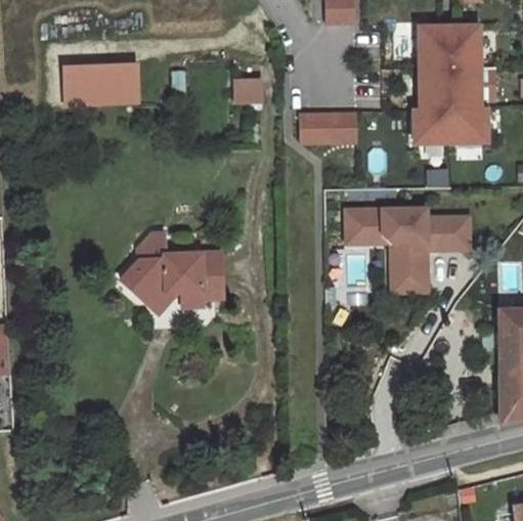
[(322,0),(323,20),(353,19),(352,0),(322,0)]
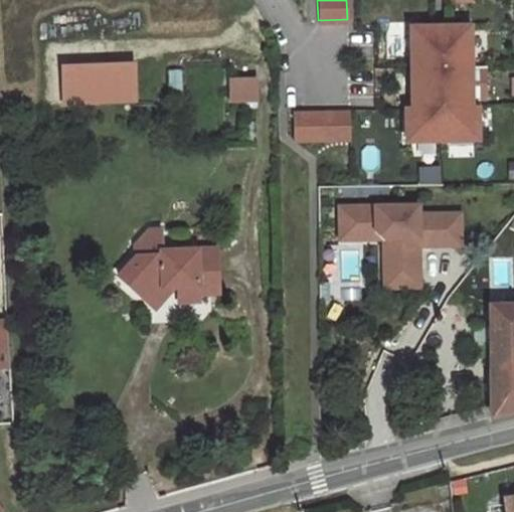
[(469,105),(468,23),(442,24),(442,32),(436,32),(436,24),(409,24),(410,106),(404,106),(405,138),(408,138),(439,137),(476,137),(475,105),(469,105)]
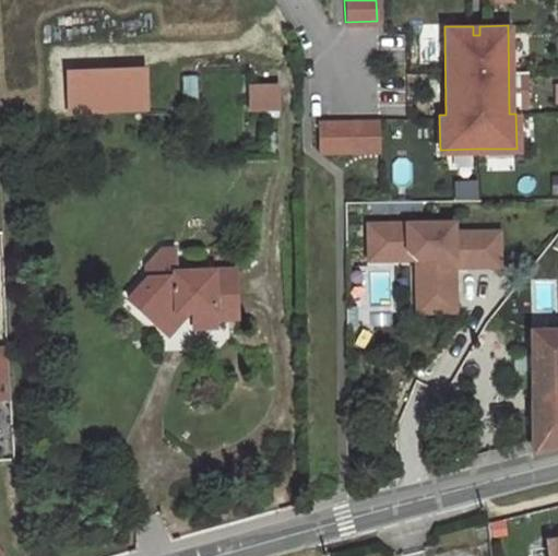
[(144,105),(143,70),(67,73),(68,108),(144,105)]
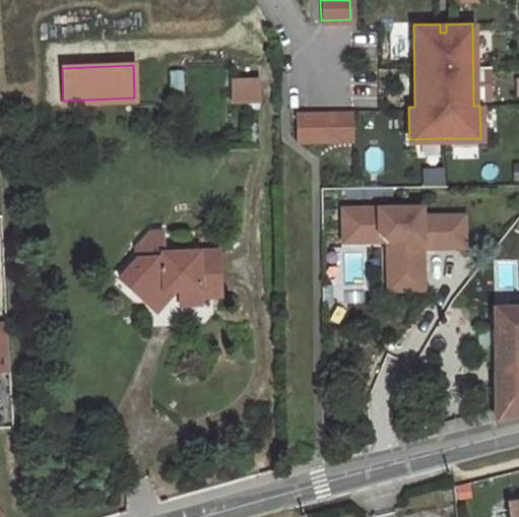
[(258,98),(257,77),(232,78),(232,99),(258,98)]
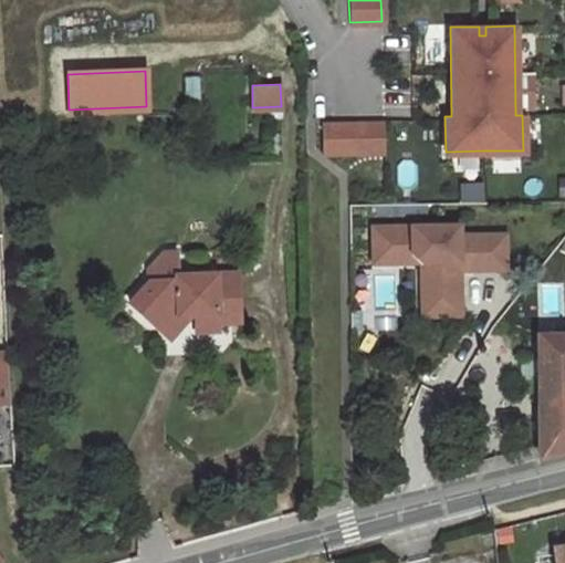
[(383,121),(322,122),(322,150),(384,149),(383,121)]
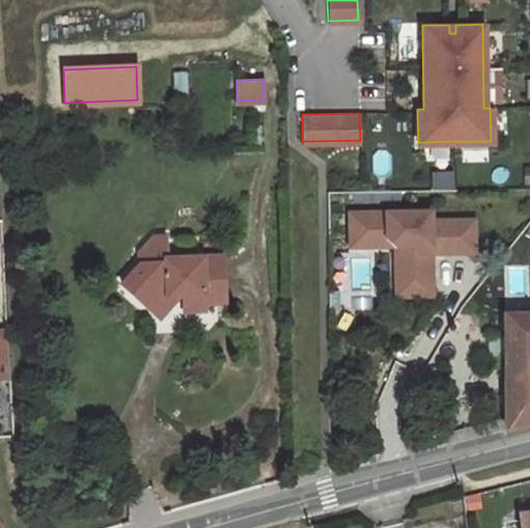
[(260,143),(260,121),(252,122),(252,143),(260,143)]
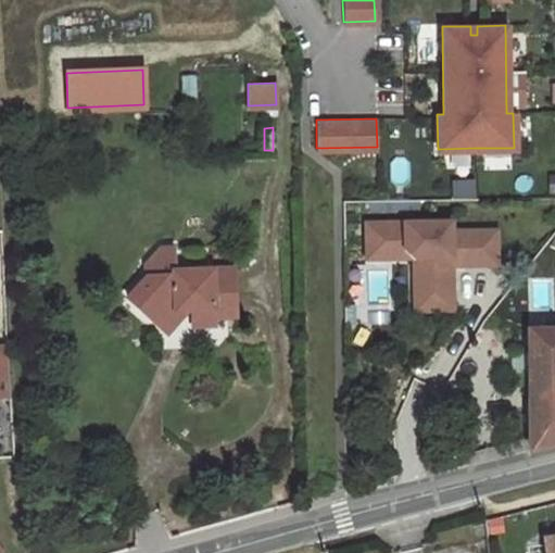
[(474,162),(474,148),(441,149),(441,162),(474,162)]
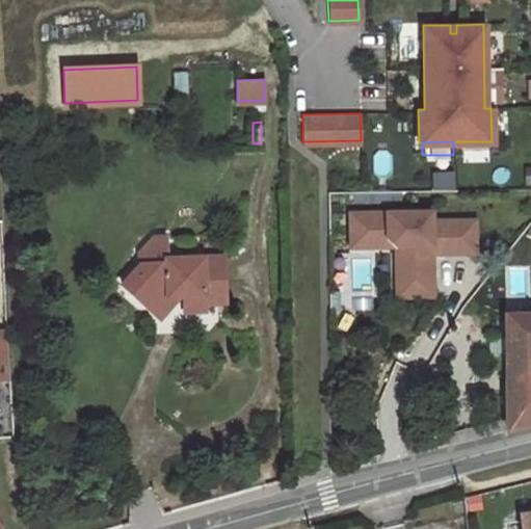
[(475,250),(474,217),(430,218),(430,209),(349,210),(349,237),(357,244),(370,244),(378,235),(386,235),(394,244),(395,270),(431,269),(431,252),(475,250)]
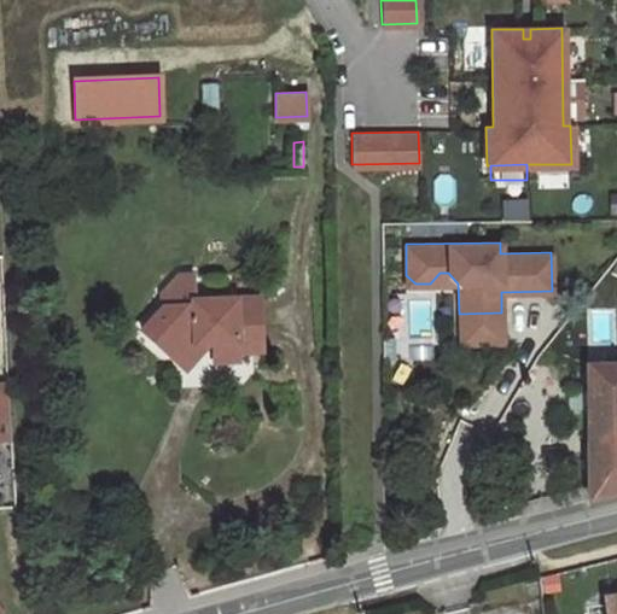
[(192,296),(191,272),(178,272),(163,290),(163,303),(192,302),(192,296)]
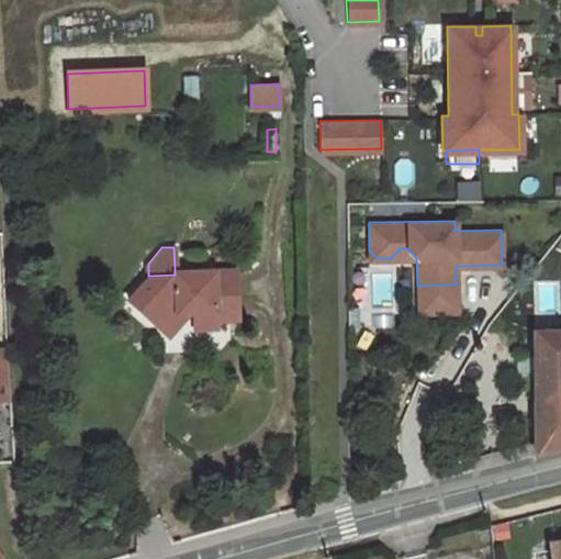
[(416,258),(407,248),(400,248),(391,258),(416,258)]
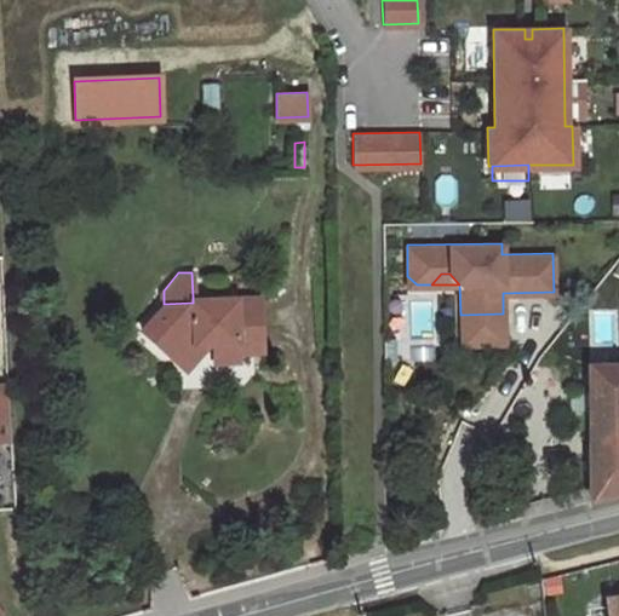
[(261,349),(259,295),(193,297),(193,303),(164,304),(153,316),(153,337),(185,367),(196,355),(196,341),(210,340),(212,340),(213,358),(238,358),(236,349),(261,349)]
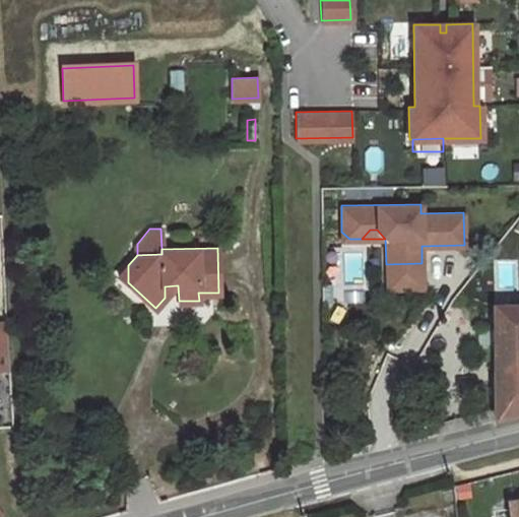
[(128,282),(128,265),(120,274),(128,282)]
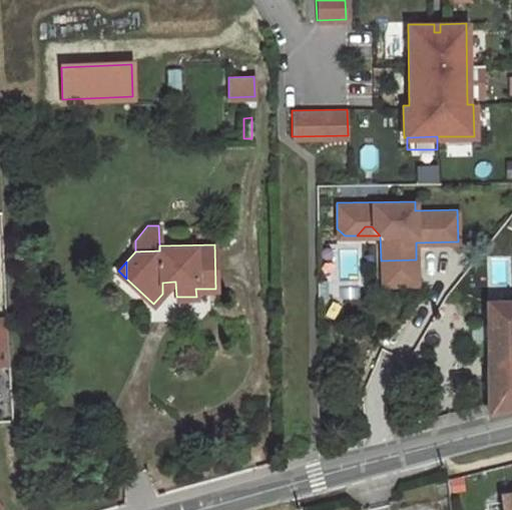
[(162,294),(173,282),(162,283),(162,294)]
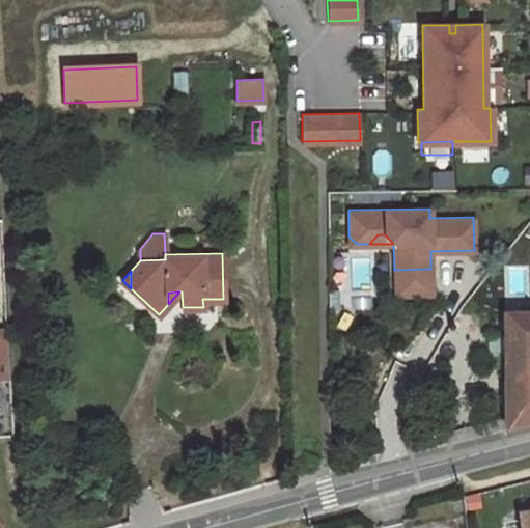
[(529,311),(504,312),(505,425),(529,419),(529,311)]
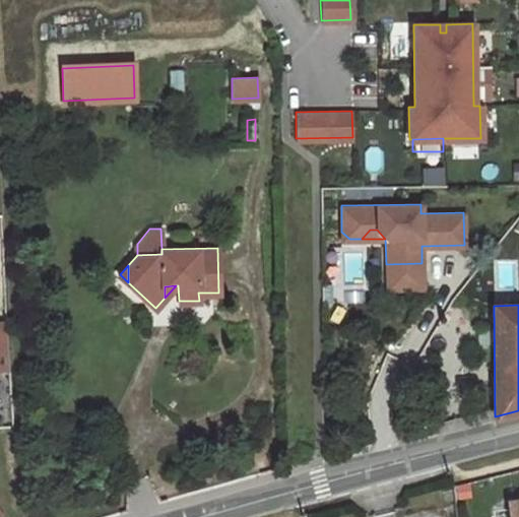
[(0,367),(11,366),(8,318),(0,318),(0,367)]
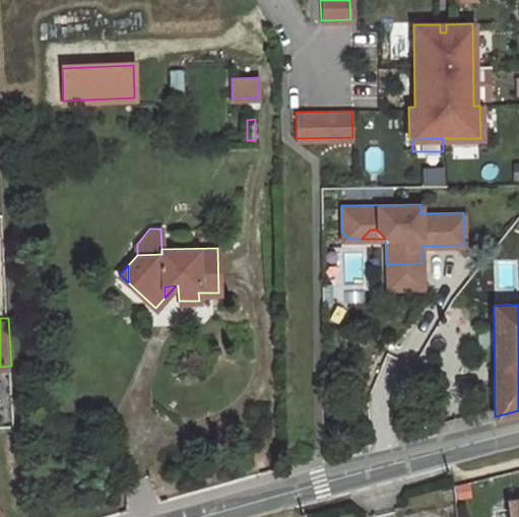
[(426,409),(400,412),(401,417),(426,413),(426,409)]
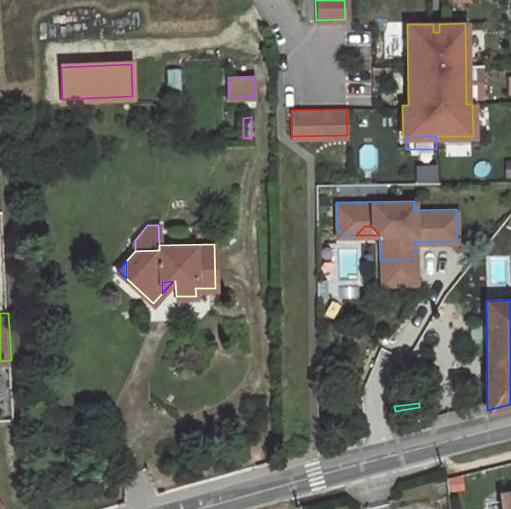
[(461,486),(459,476),(450,477),(451,487),(461,486)]
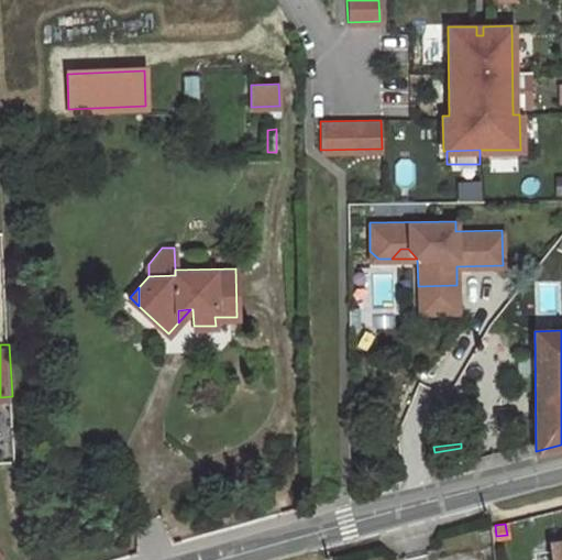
[(561,559),(561,539),(550,541),(551,548),(551,559),(561,559)]
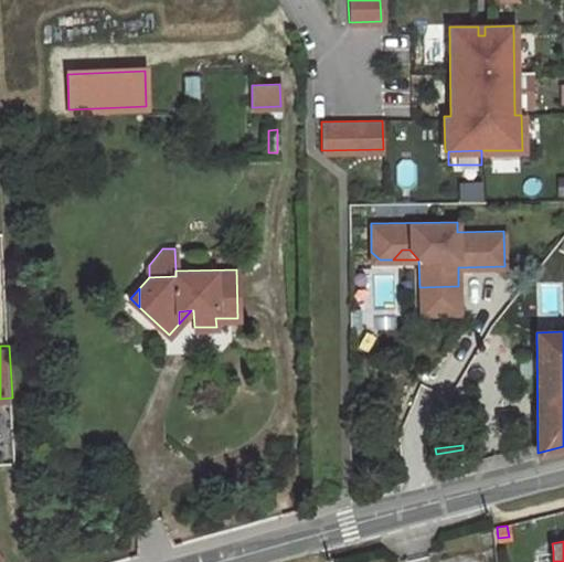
[(553,561),(553,550),(535,552),(535,561),(553,561)]
